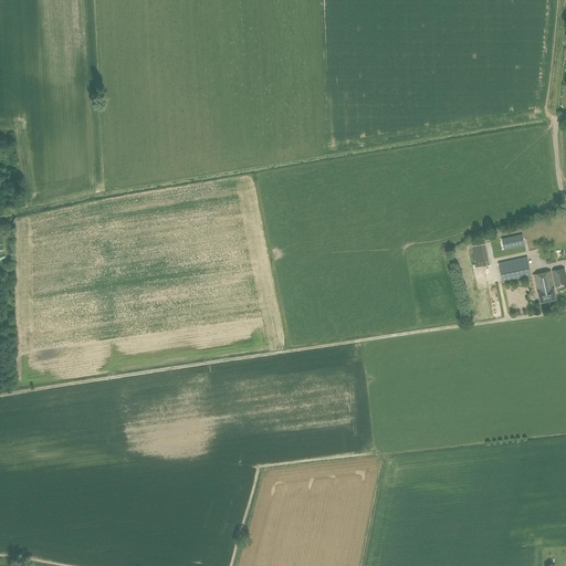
[(504,249),(525,244),(523,233),(502,238),(504,249)]
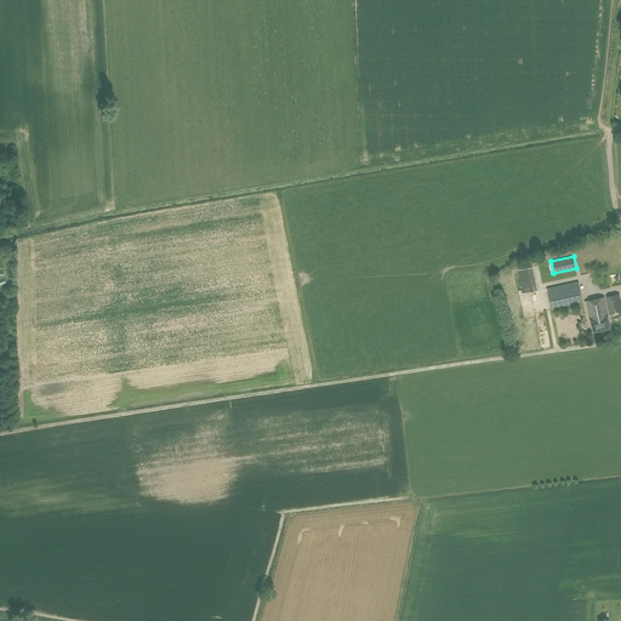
[(518,269),(523,292),(537,290),(533,266),(518,269)]
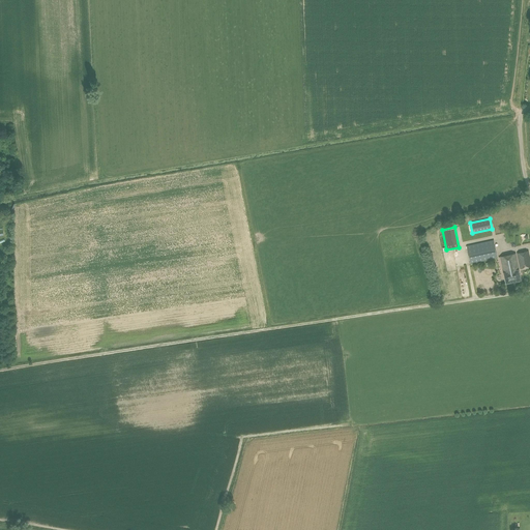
[(498,257),(494,240),(467,245),(467,246),(467,248),(469,257),(470,264),(498,258),(498,257)]
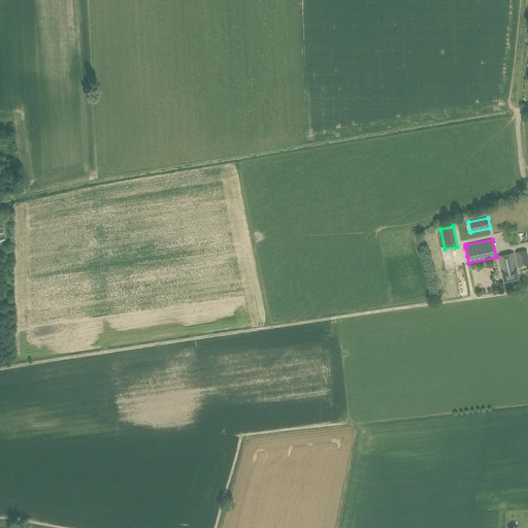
[(516,253),(516,256),(519,267),(527,265),(527,256),(527,250),(516,253)]
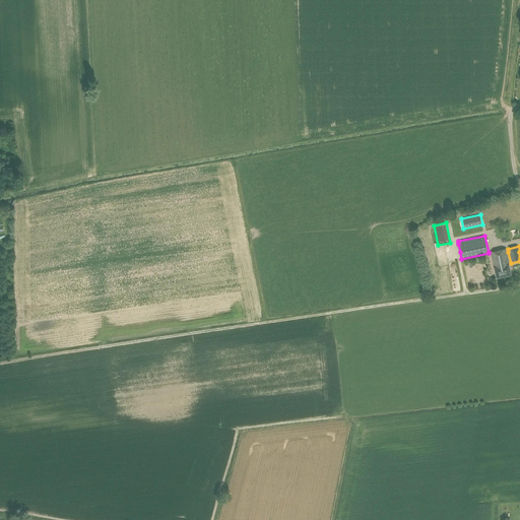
[(506,249),(491,252),(495,267),(497,277),(511,274),(509,264),(510,264),(507,252),(506,249)]
